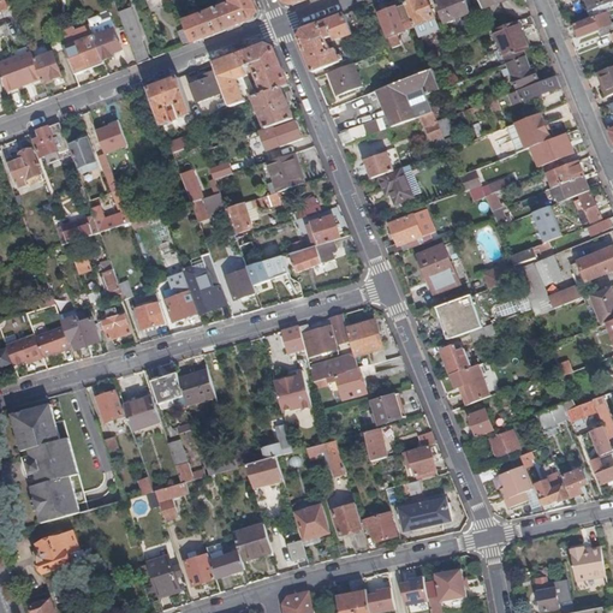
[(259,11),(254,0),(231,0),(232,4),(224,6),(222,1),(216,4),(218,7),(219,9),(219,10),(227,29),(254,19),(259,11)]
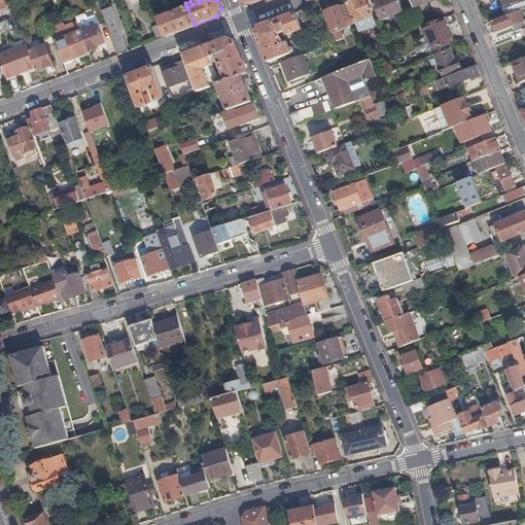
[(353,0),(346,3),(354,22),(372,14),(365,0),(353,0)]
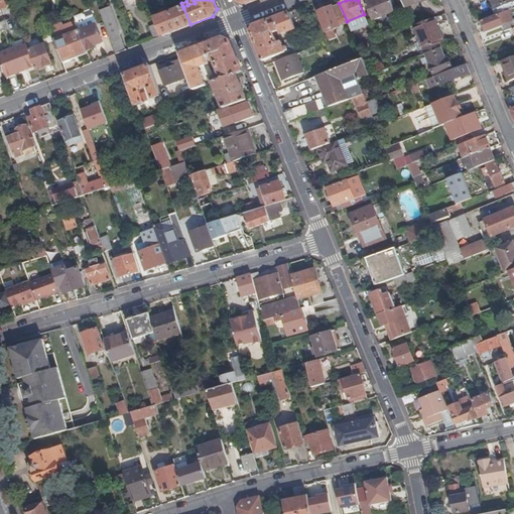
[(363,0),(371,19),(393,10),(389,0),(363,0)]
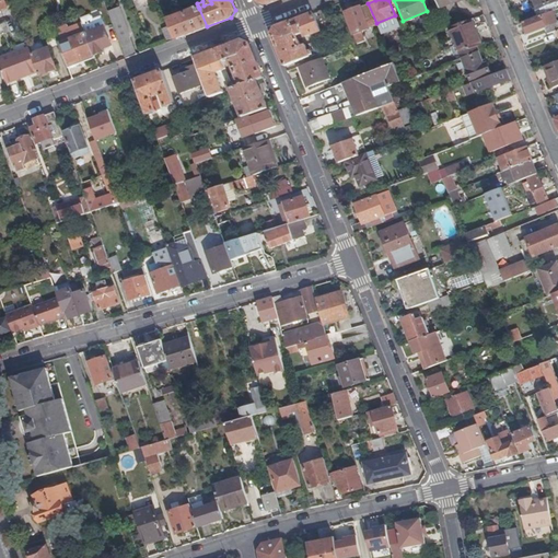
[(368,27),(376,24),(376,23),(368,3),(360,7),(368,27)]
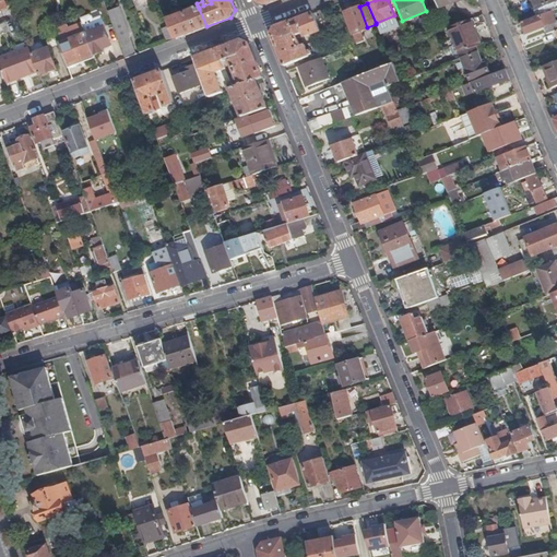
[(108,11),(126,58),(135,54),(129,36),(130,36),(119,7),(108,11)]
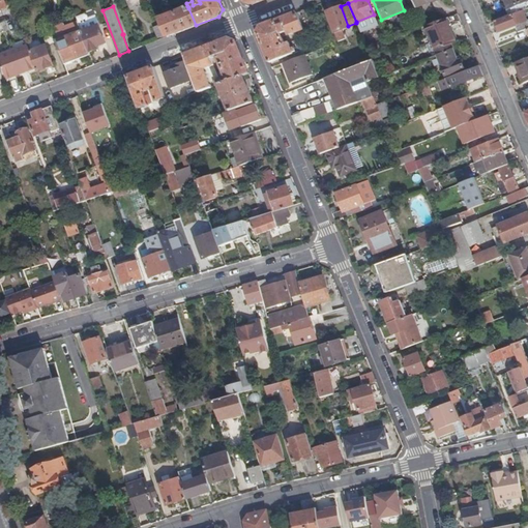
[(167,36),(196,25),(188,8),(188,7),(187,6),(186,7),(186,8),(159,18),(162,22),(167,36)]
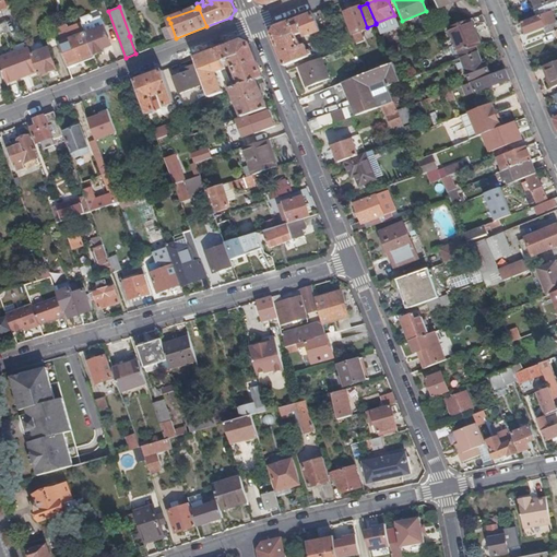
[(352,34),(367,27),(359,7),(343,12),(352,34)]
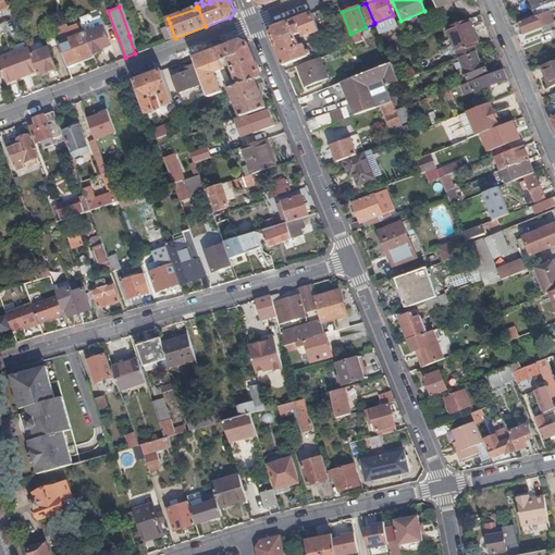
[(82,22),(94,54),(103,50),(103,49),(111,46),(97,9),(94,10),(93,10),(89,12),(88,9),(85,8),(77,11),(82,22)]
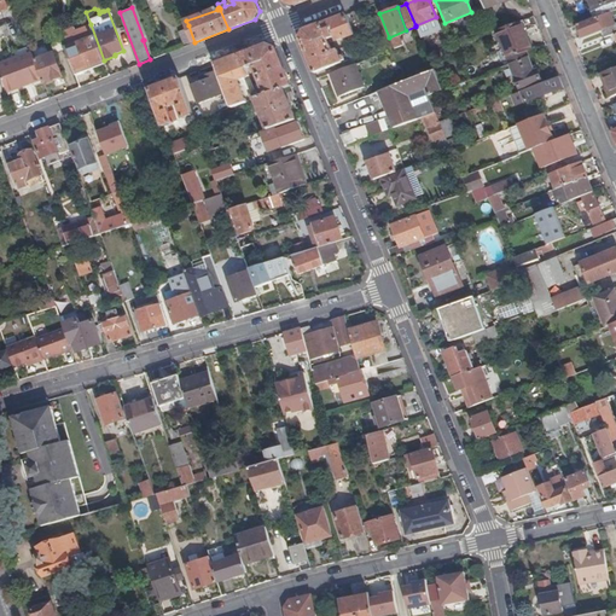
[(356,27),(365,24),(359,9),(350,11),(356,27)]
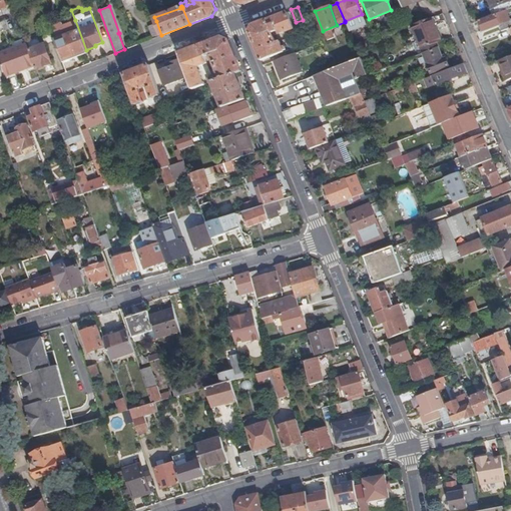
[(500,30),(509,27),(510,26),(510,18),(509,19),(505,9),(478,19),(483,30),(498,24),(500,30)]
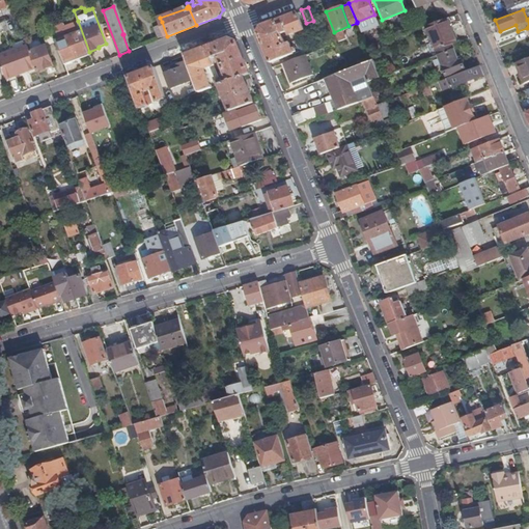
[(257,32),(270,61),(293,53),(293,52),(295,51),(294,48),(290,48),(287,42),(283,43),(281,36),(293,32),(297,39),(305,35),(296,11),(260,25),(257,32)]
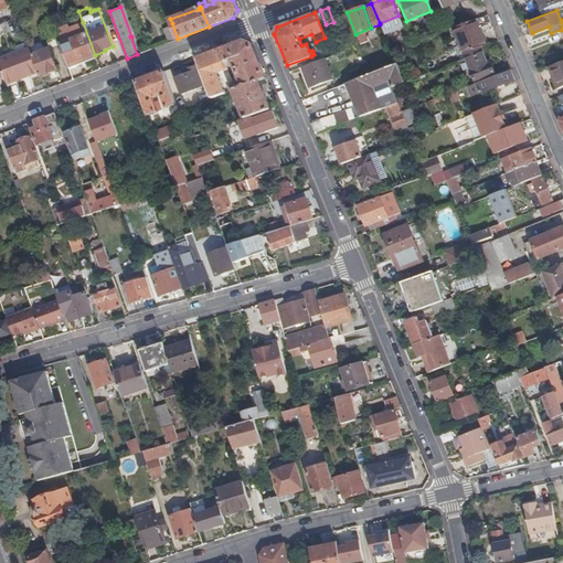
[(453,27),(463,54),(476,49),(485,45),(474,19),(453,27)]
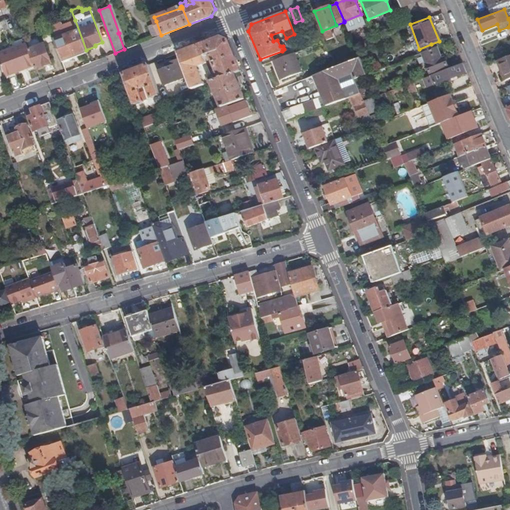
[(43,33),(51,30),(50,27),(47,18),(39,21),(43,33)]
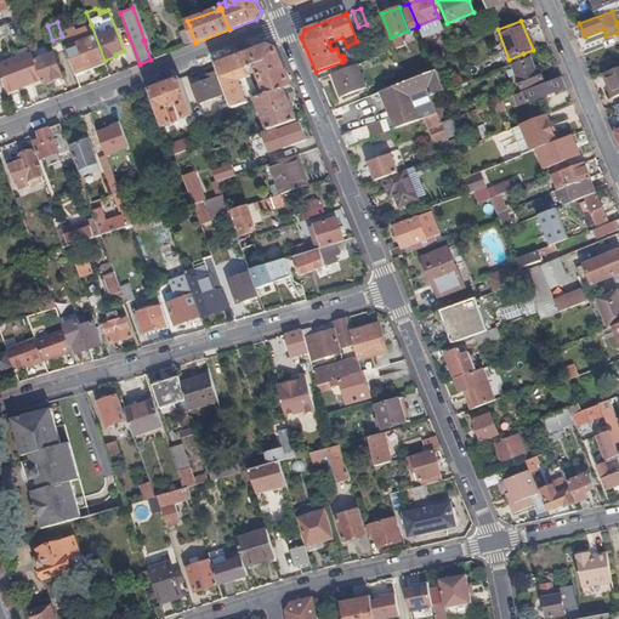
[(62,37),(75,72),(104,61),(91,24),(79,29),(80,32),(78,33),(75,27),(61,33),(62,37)]
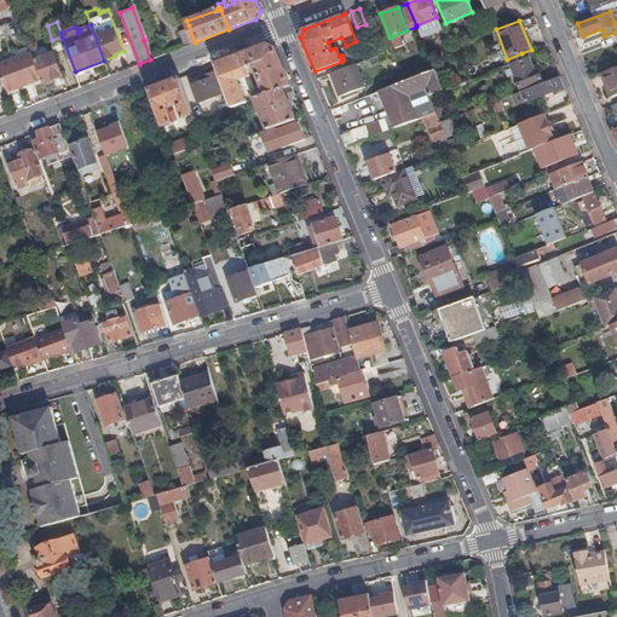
[(179,29),(185,46),(195,42),(189,26),(179,29)]
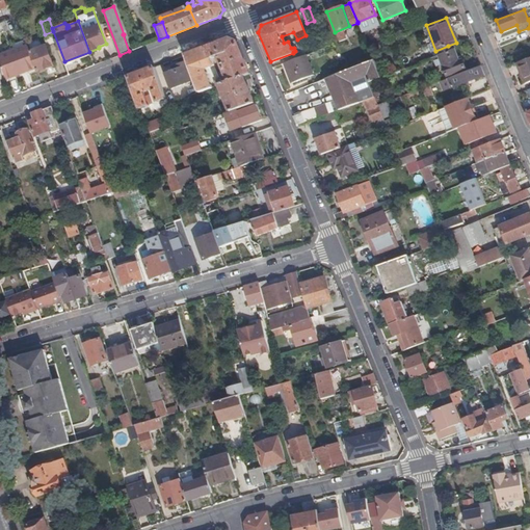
[(243,75),(248,73),(236,41),(228,37),(204,47),(209,58),(212,57),(213,60),(219,58),(226,75),(216,79),(218,84),(243,75)]
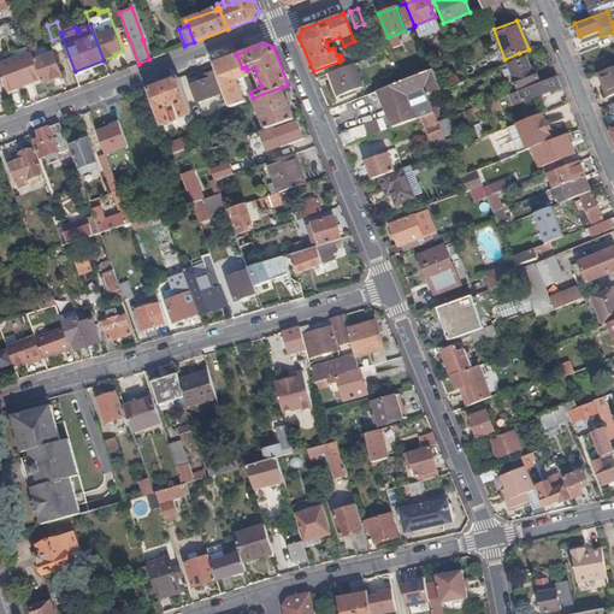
[(358,54),(355,48),(354,46),(347,49),(349,57),(358,54)]
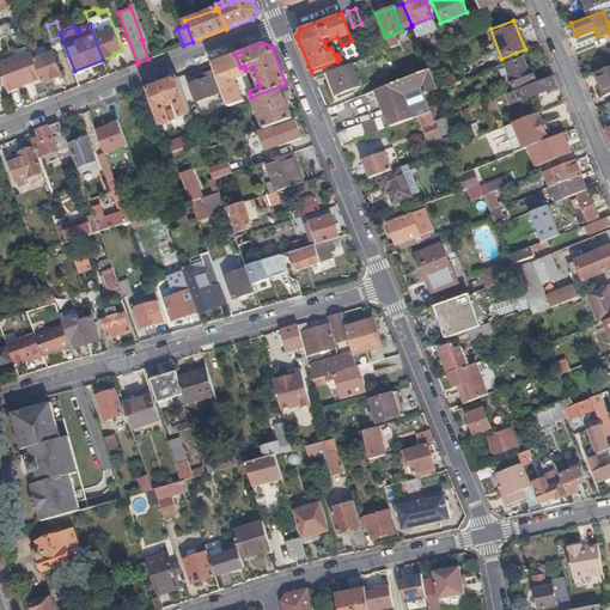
[(351,62),(367,56),(364,46),(353,48),(355,54),(347,56),(349,62),(351,62)]
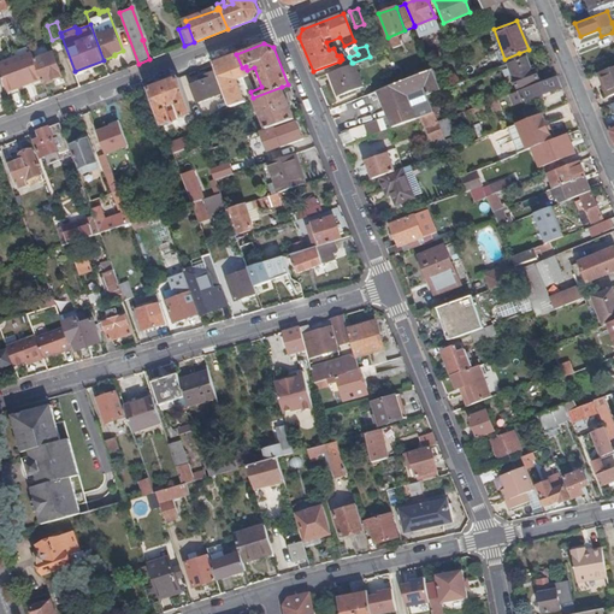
[(9,58),(0,60),(0,70),(7,90),(17,87),(42,76),(35,58),(33,48),(9,58)]
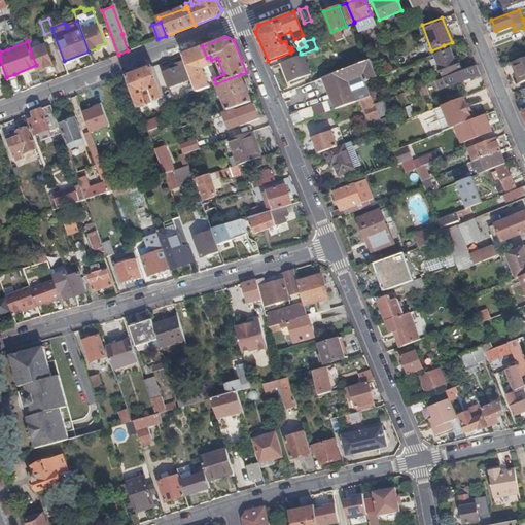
[(36,65),(38,70),(53,64),(45,44),(30,49),(36,65)]
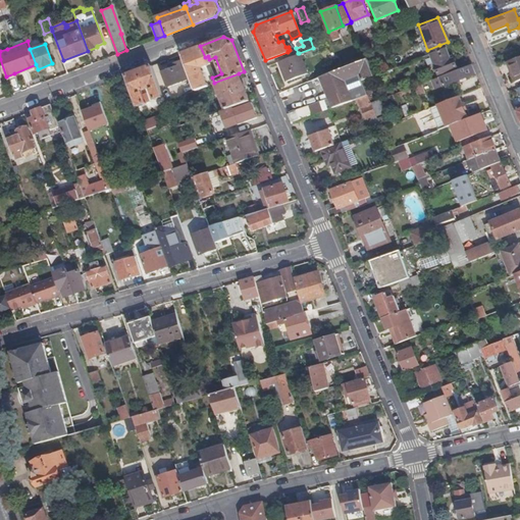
[(427,50),(429,54),(442,49),(439,45),(427,50)]
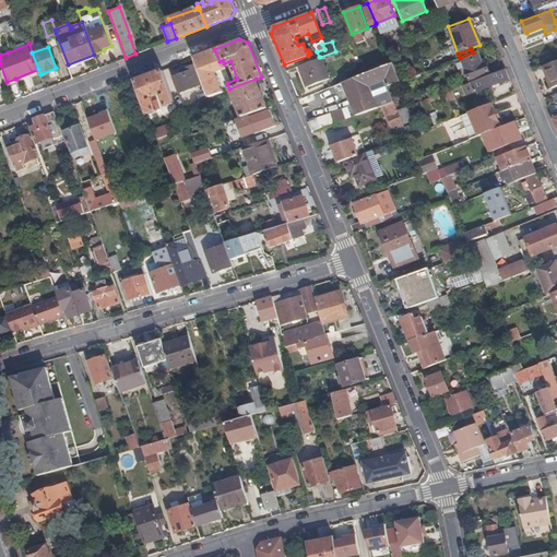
[(220,61),(214,49),(193,57),(196,63),(199,72),(203,83),(209,96),(221,92),(214,72),(222,69),(225,68),(224,63),(223,60),(220,61)]
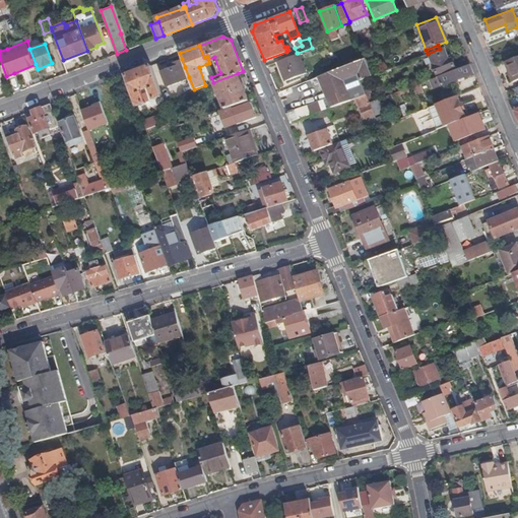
[(440,49),(428,54),(436,74),(454,67),(450,58),(448,59),(443,48),(440,49)]
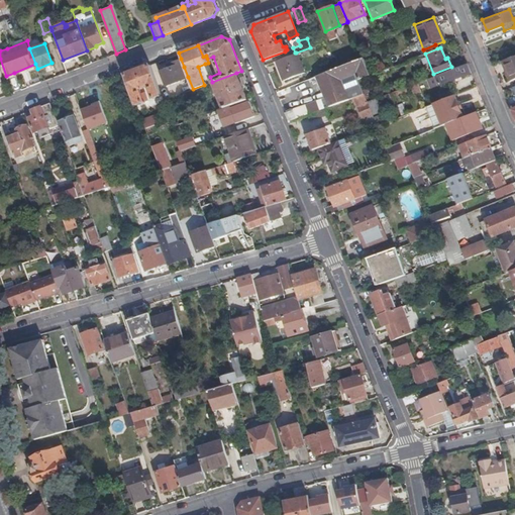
[(304,73),(296,53),(295,53),(275,61),(283,80),(304,73)]
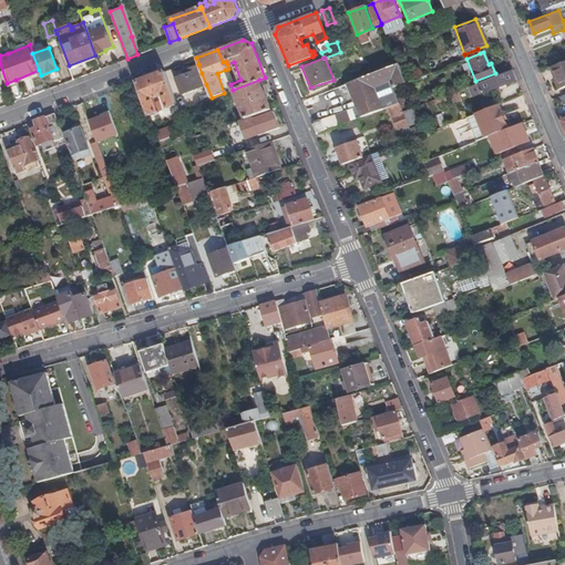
[(561,88),(564,85),(564,60),(552,65),(561,88)]
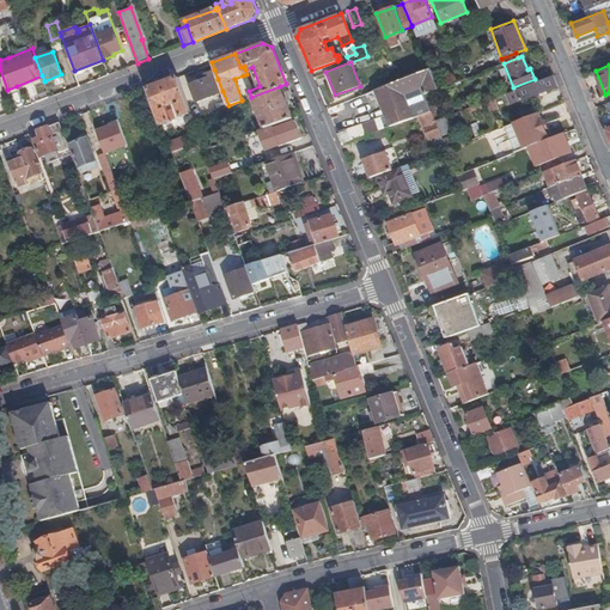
[(438,89),(429,68),(385,85),(374,90),(389,126),(415,116),(431,111),(424,95),(432,91),(438,89)]
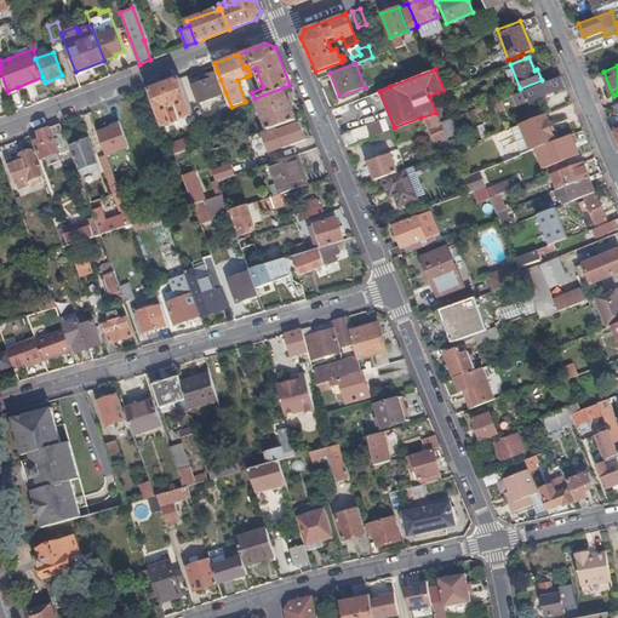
[(221,80),(217,70),(201,76),(202,80),(192,85),(199,102),(225,92),(221,80)]
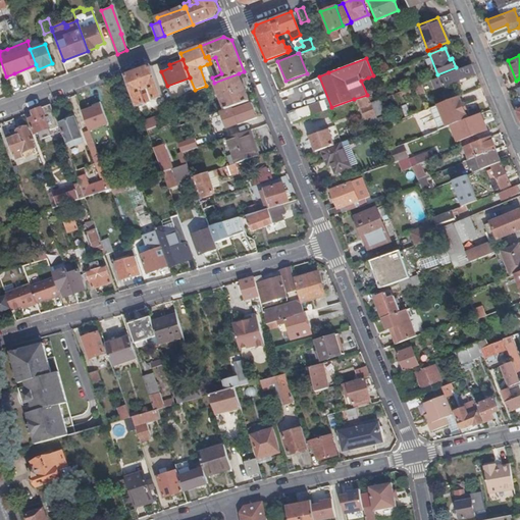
[(160,73),(156,63),(150,65),(154,76),(160,73)]
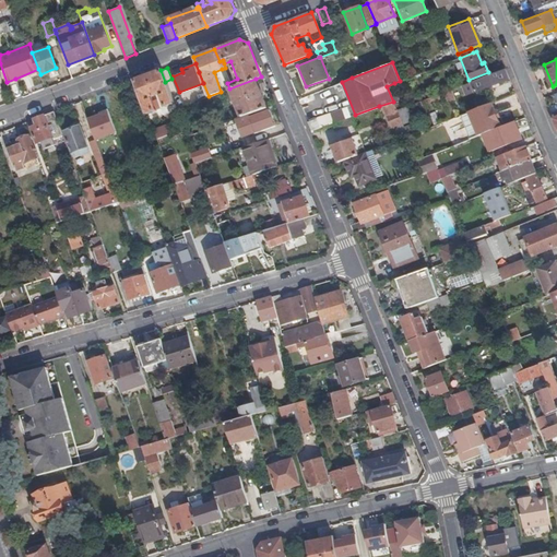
[(508,79),(505,69),(471,82),(474,90),(475,92),(508,79)]
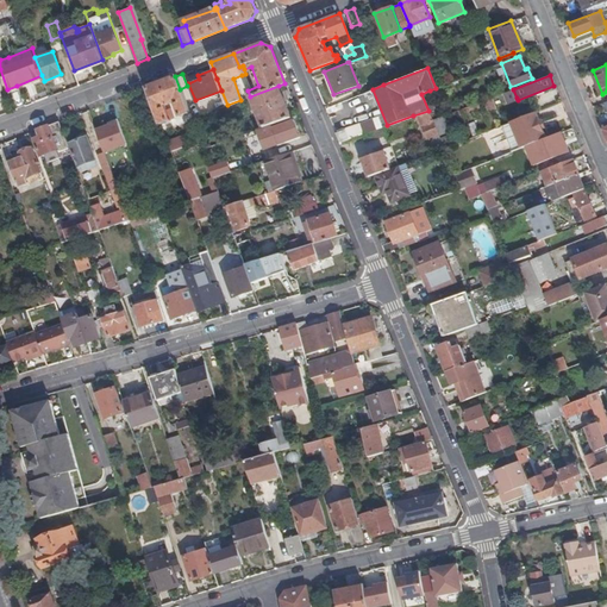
[(179,116),(188,112),(180,89),(175,76),(161,82),(146,87),(160,124),(169,120),(173,118),(169,110),(166,111),(163,105),(174,101),(179,116)]
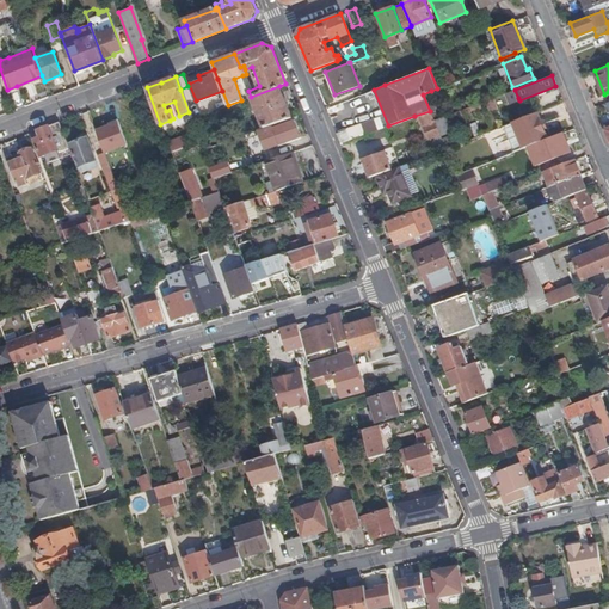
[(264,127),(291,117),(280,86),(251,97),(264,127)]
